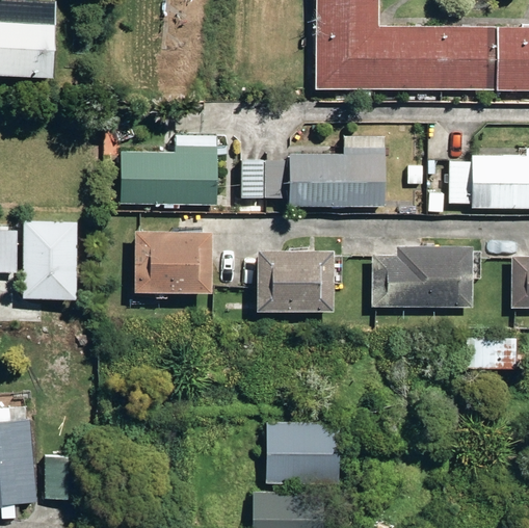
[(314,0),(314,90),(421,91),(421,103),(441,103),(442,90),(528,90),(528,27),(379,26),(379,0),(314,0)]
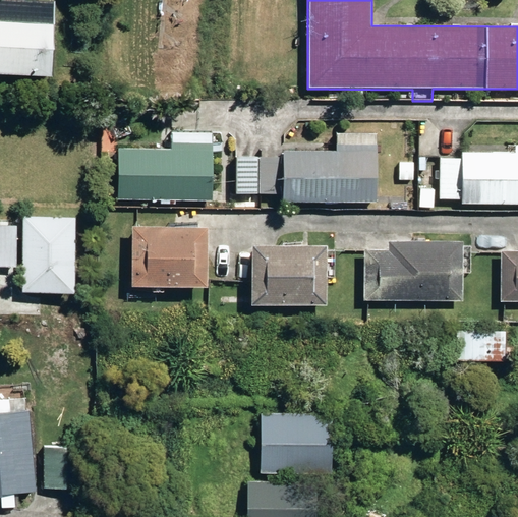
[(0,73),(50,74),(51,15),(0,14),(0,73)]
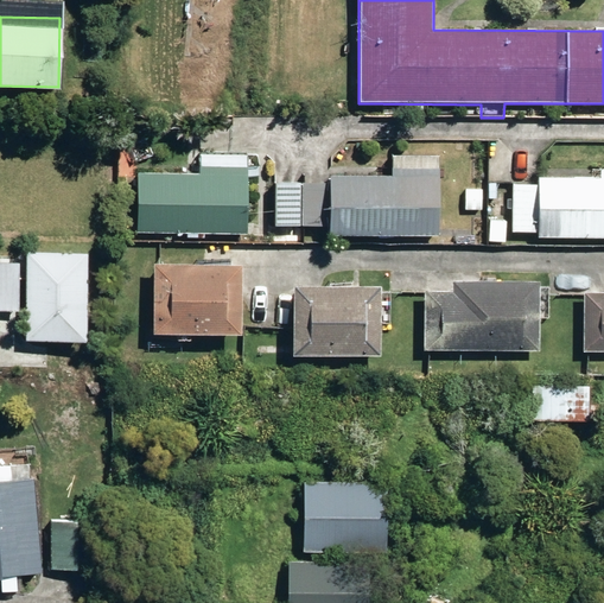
[(186,237),(203,237),(203,234),(246,234),(247,156),(201,156),(201,173),(138,172),(138,233),(186,233),(186,237)]
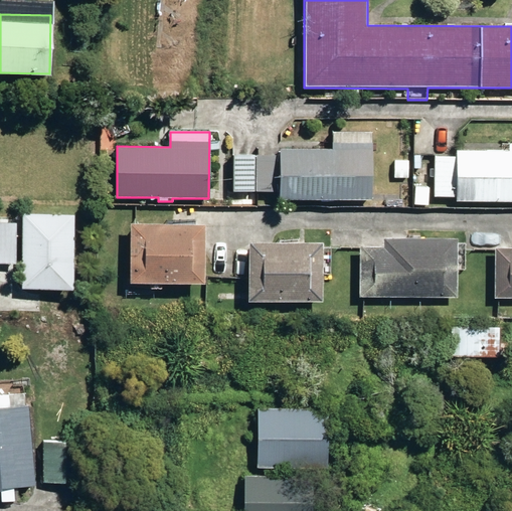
[(279,199),(372,200),(373,143),(333,142),(333,149),(279,148),(279,157),(258,156),(257,192),(279,192),(279,199)]
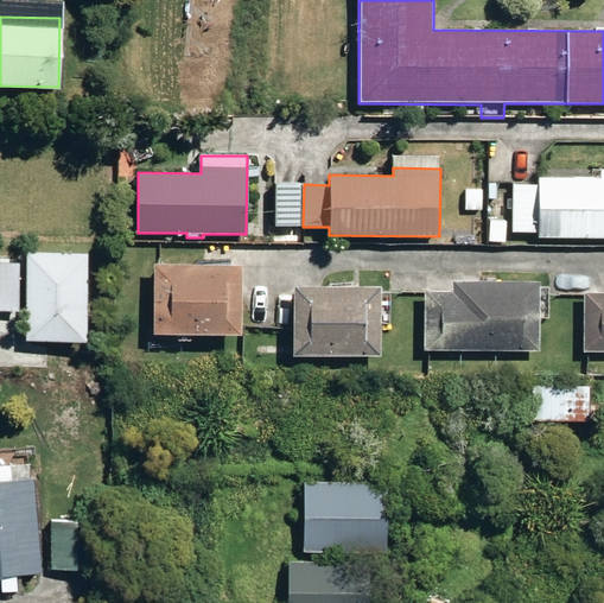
[(539,239),(603,239),(603,171),(603,178),(539,178),(539,185),(513,186),(512,233),(539,233),(539,239)]
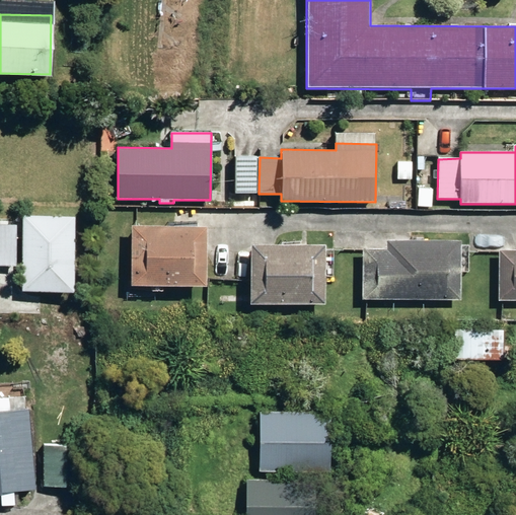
[(235,193),(255,194),(256,156),(236,156),(235,193)]
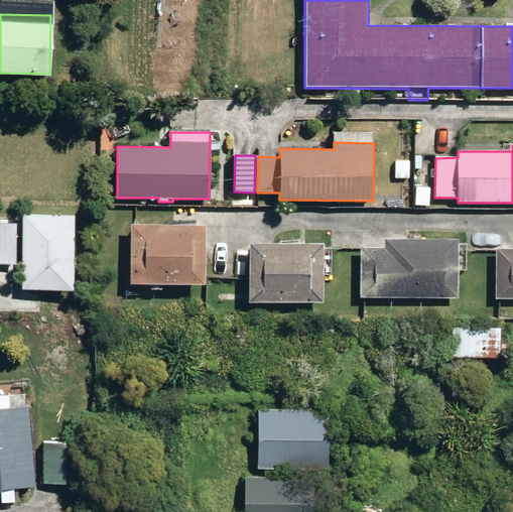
[(416,207),(431,207),(431,188),(416,188),(416,207)]
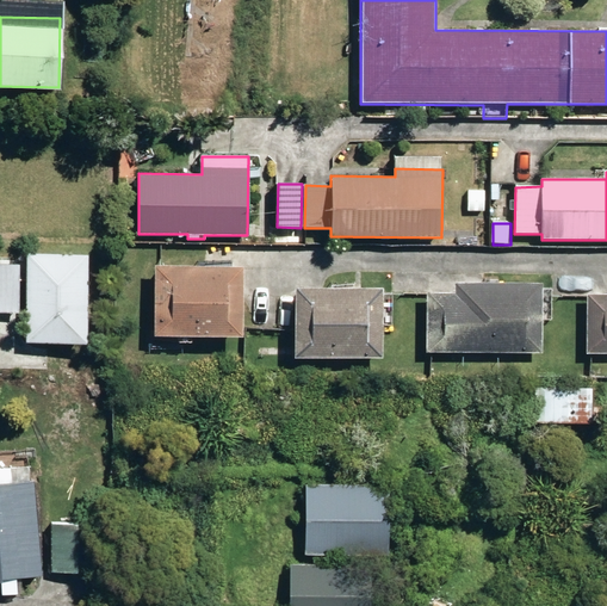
[(285,247),(309,247),(309,230),(285,230),(285,247)]
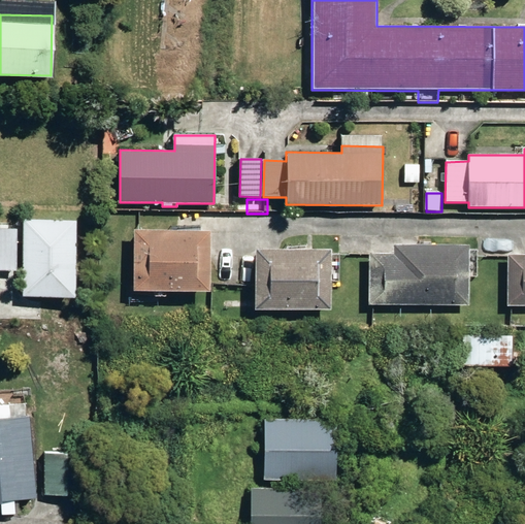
[(79,224),(26,223),(26,232),(0,231),(0,274),(25,275),(25,300),(78,300),(79,224)]
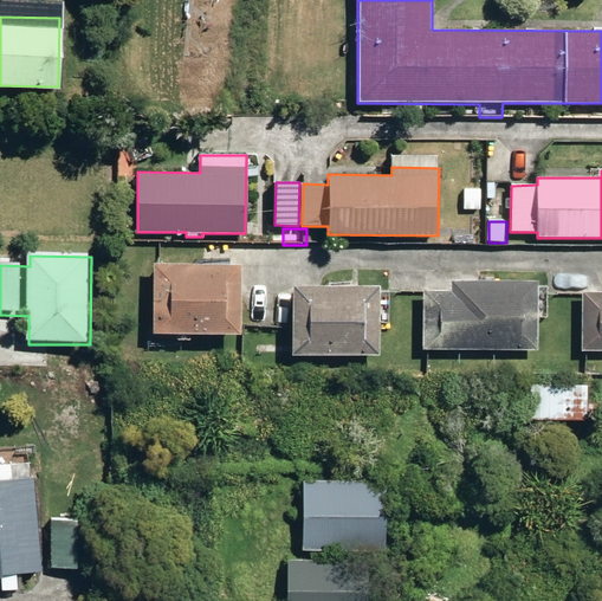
[(150,331),(239,334),(240,263),(151,262),(150,331)]
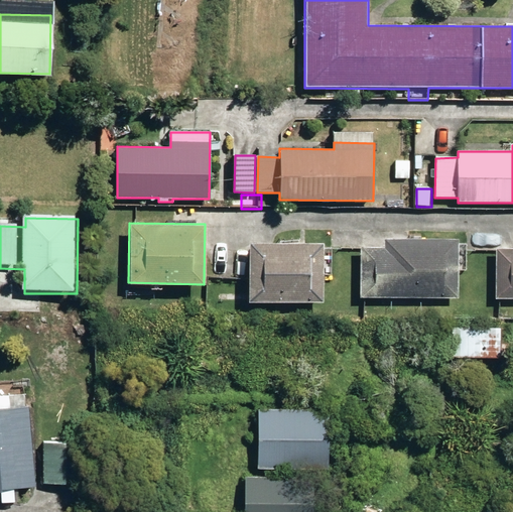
[(360,297),(459,298),(460,255),(464,255),(463,271),(468,271),(469,252),(460,252),(460,240),(385,239),(384,248),(361,248),(360,297)]
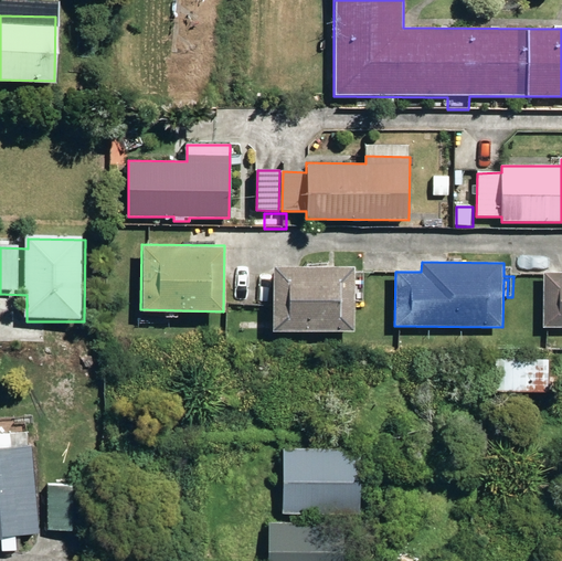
[(271,329),(354,331),(356,267),(272,265),(271,329)]
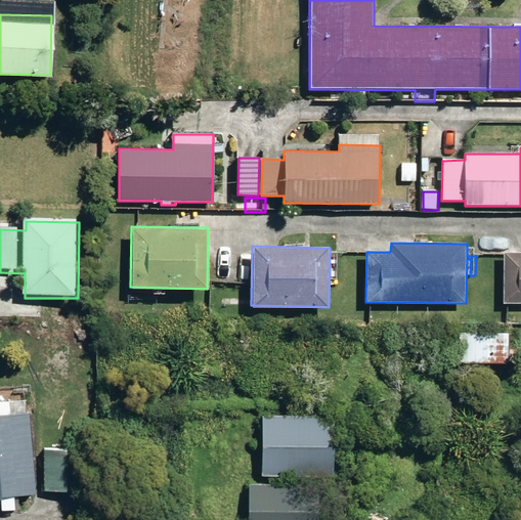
[(503,304),(520,303),(520,252),(503,252),(503,304)]
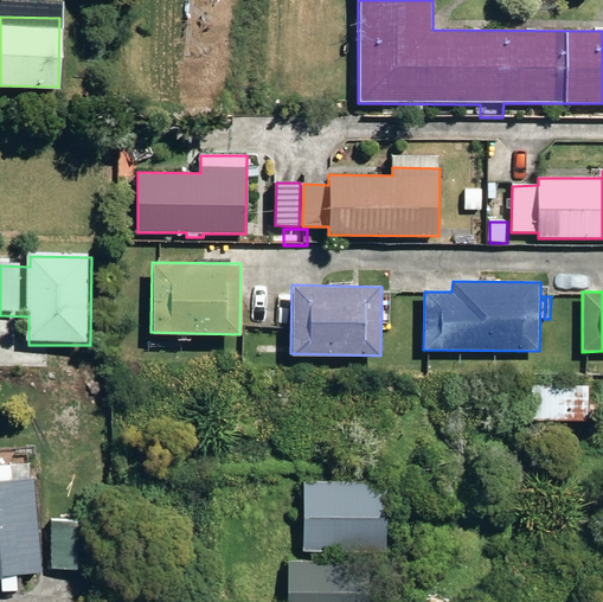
[(570,423),(596,422),(596,385),(569,385),(570,423)]
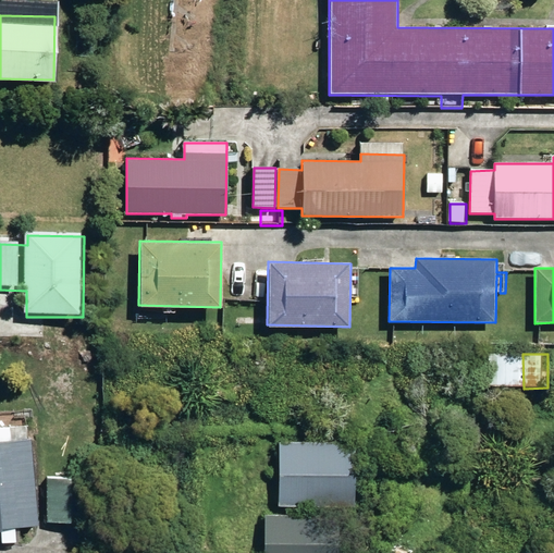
[(0,527),(0,528),(2,543),(24,541),(23,526),(36,525),(27,425),(0,426),(0,527)]
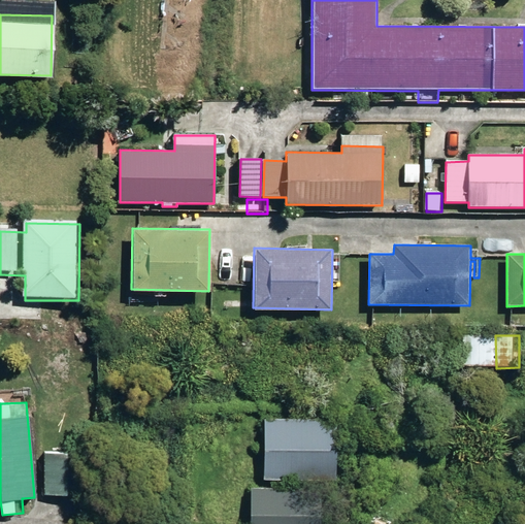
[(263,481),(335,481),(335,419),(263,419),(263,481)]
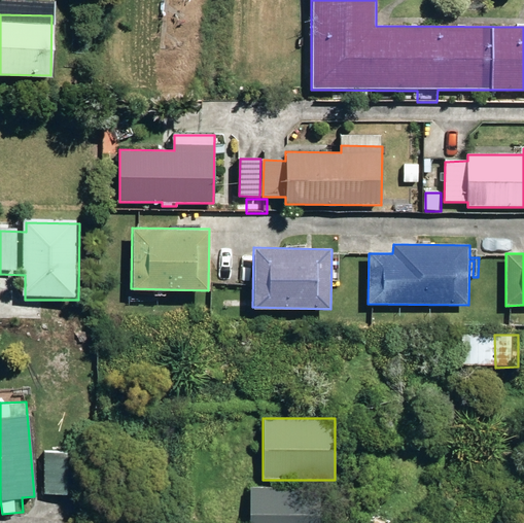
[(45,453),(46,495),(75,494),(74,452),(45,453)]
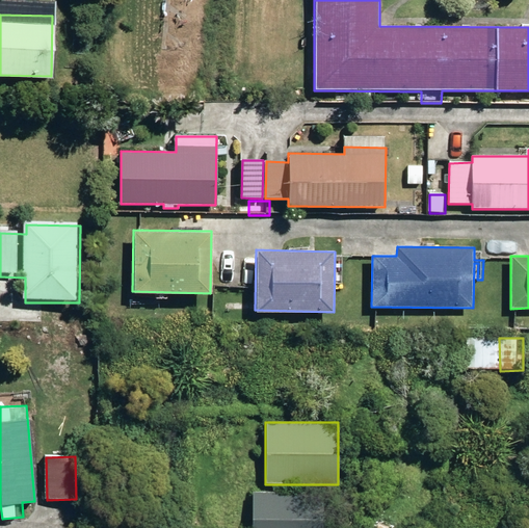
[(321,527),(323,493),(253,491),(250,527),(321,527)]
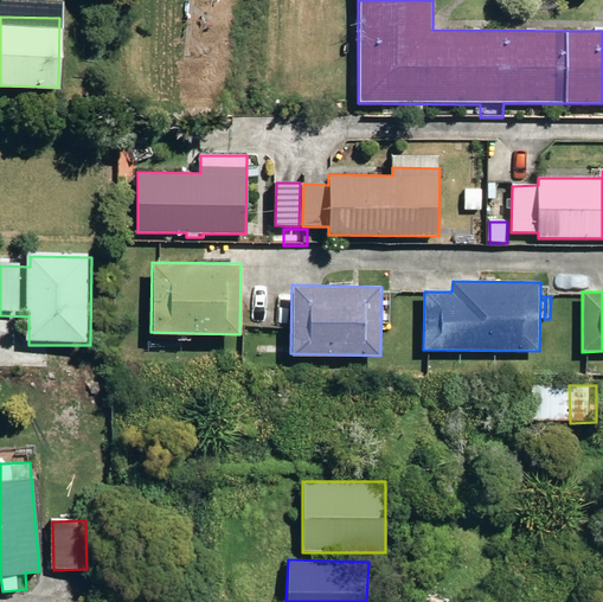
All buildings are outlined.
